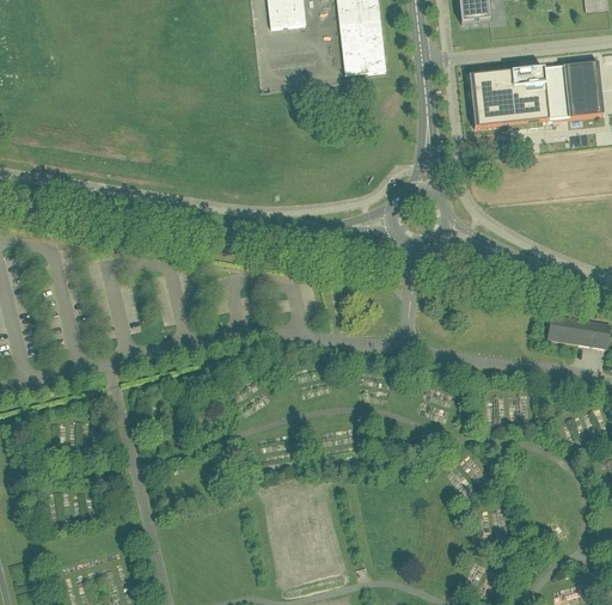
[(337,0),(340,20),(344,73),(385,68),(379,16),(378,0),(268,0),(270,25),(305,22),(303,0),(337,0)]
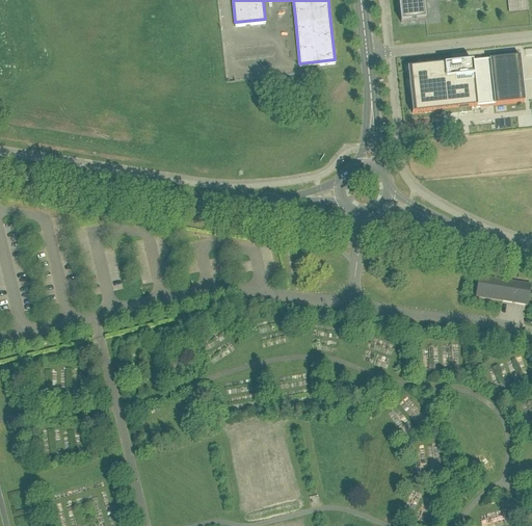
[(398,0),(400,18),(410,17),(416,16),(416,17),(425,15),(423,0),(398,0)]
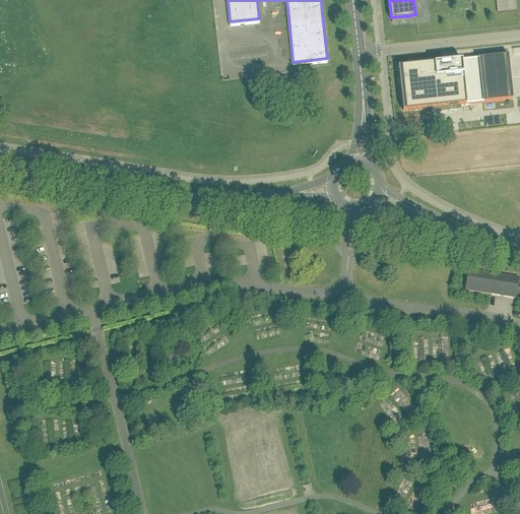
[(398,62),(398,63),(401,63),(405,106),(403,106),(403,107),(433,104),(433,108),(456,105),(456,101),(513,94),(511,94),(506,52),(508,52),(508,51),(506,51),(466,55),(466,53),(448,55),(448,57),(401,62),(398,62)]
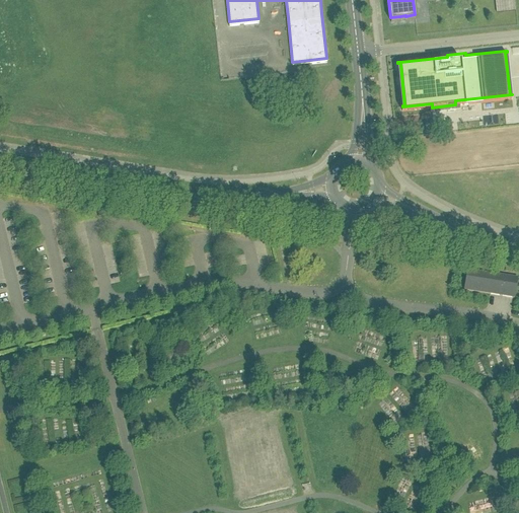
[(514,293),(517,273),(467,265),(464,285),(514,293)]
